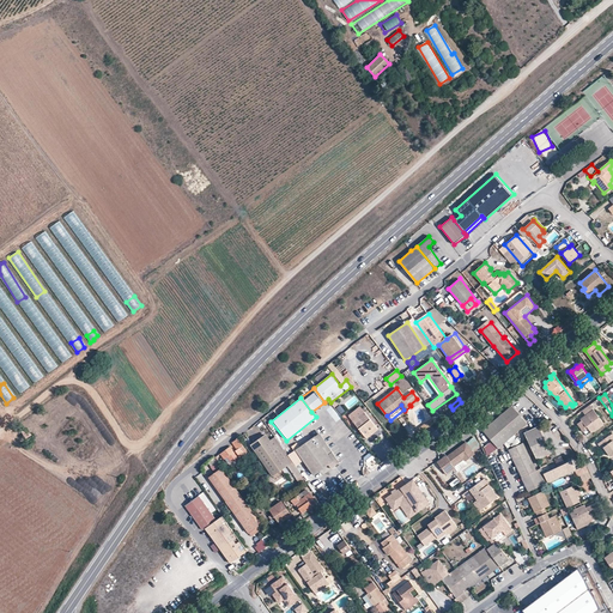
[(370,444),(382,435),(359,406),(347,416),(370,444)]
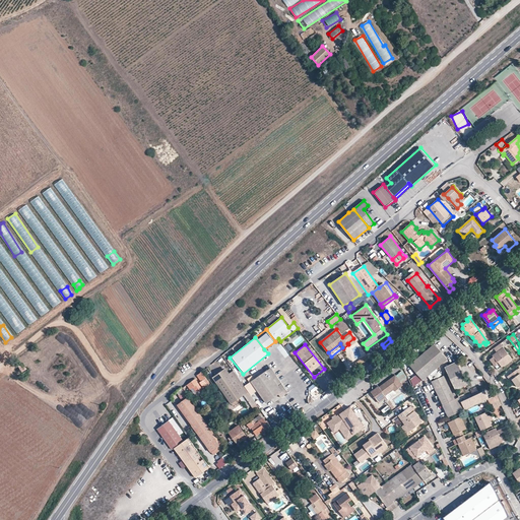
[(410,365),(423,380),(447,359),(435,344),(410,365)]
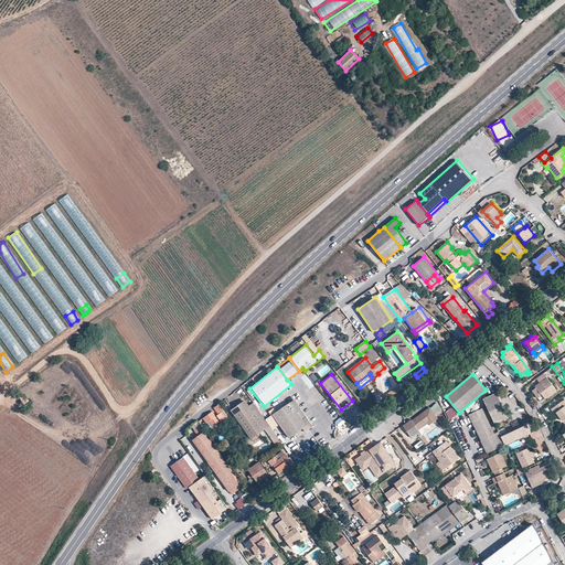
[(548,376),(537,385),(541,390),(536,392),(539,394),(542,392),(546,397),(557,388),(548,376)]
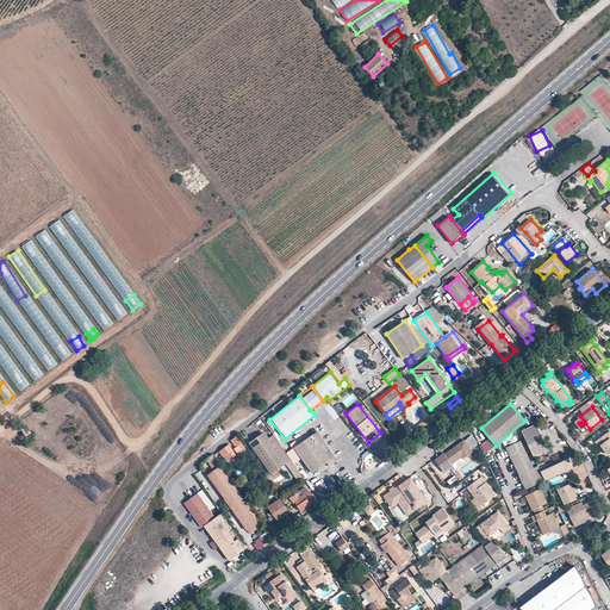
[(423,428),(433,422),(429,417),(419,424),(423,428)]
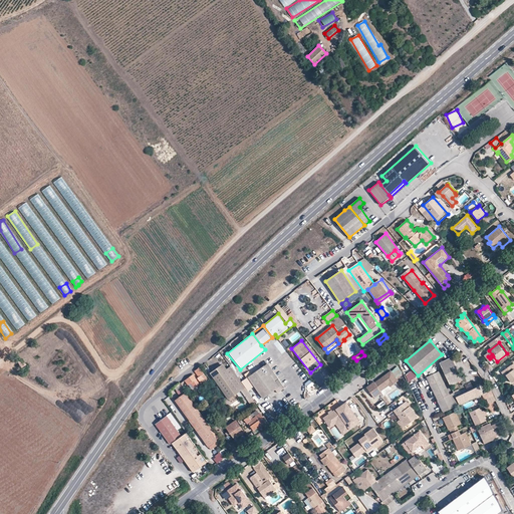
[(468,391),(452,357),(440,363),(454,393),(456,397),(468,391)]
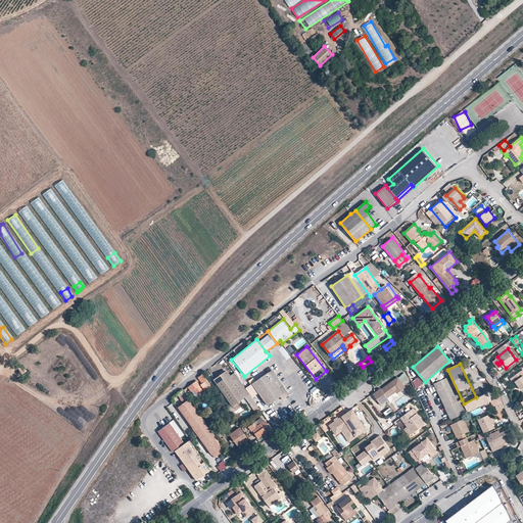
[(22,365),(20,366),(17,368),(22,375),(27,372),(22,365)]
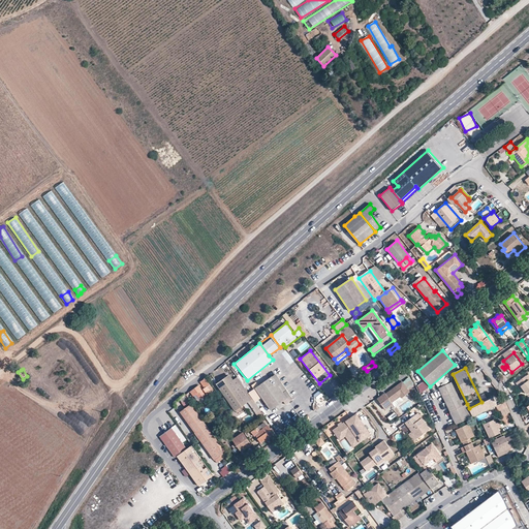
[(528,392),(528,379),(526,375),(517,382),(523,393),(525,391),(527,394),(528,392)]
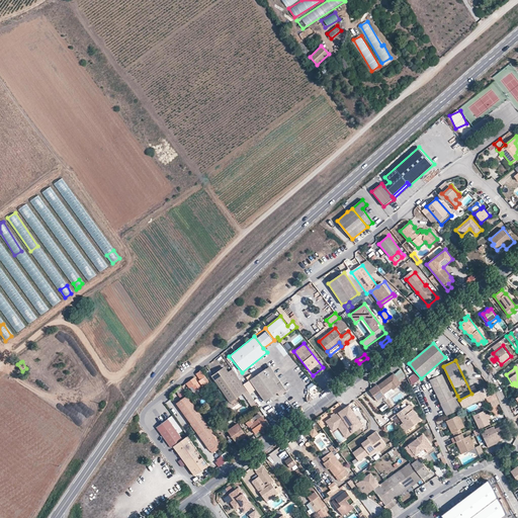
[(248,391),(232,368),(227,372),(224,368),(213,375),(232,402),(242,394),(248,391)]
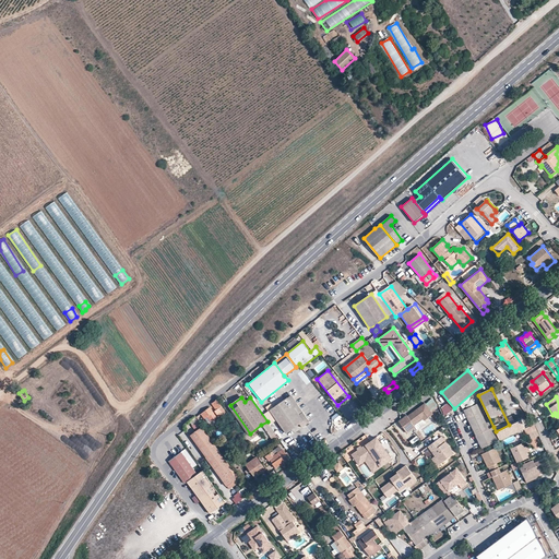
[(301,427),(309,423),(302,413),(299,415),(287,399),(270,411),(271,412),(270,413),(275,420),(276,419),(286,433),(299,424),(301,427)]
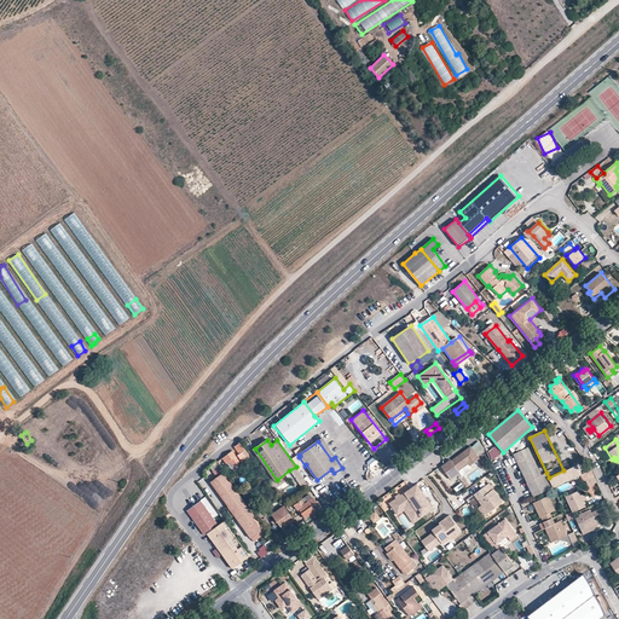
[(250,457),(239,443),(235,446),(239,453),(236,456),(232,451),(223,458),(226,463),(230,462),(233,467),(236,464),(238,467),(242,464),(239,462),(241,461),(238,458),(239,457),(243,461),(250,457)]
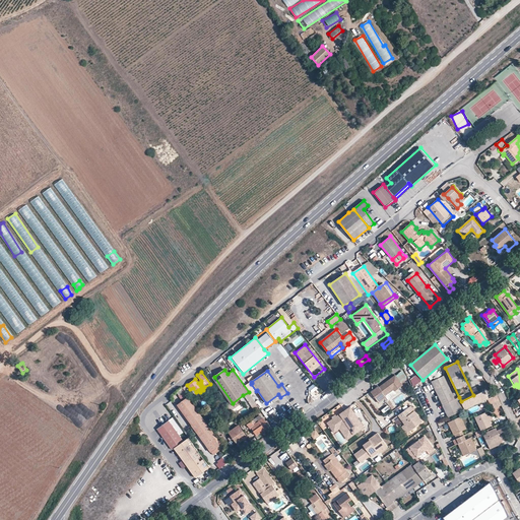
[(414,386),(421,380),(417,374),(410,380),(414,386)]
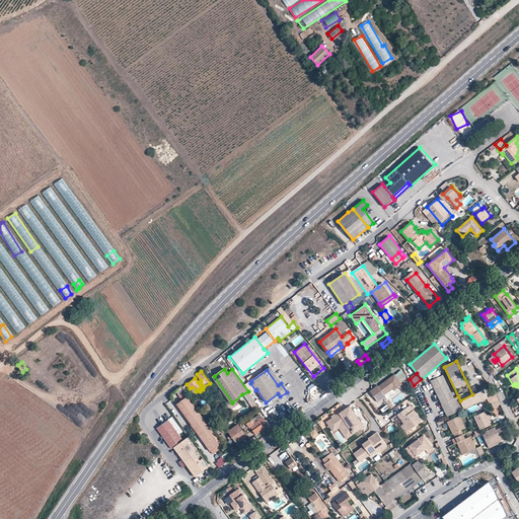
[(394,390),(402,384),(395,374),(378,386),(378,385),(370,391),(378,401),(386,396),(385,394),(393,388),(394,390)]
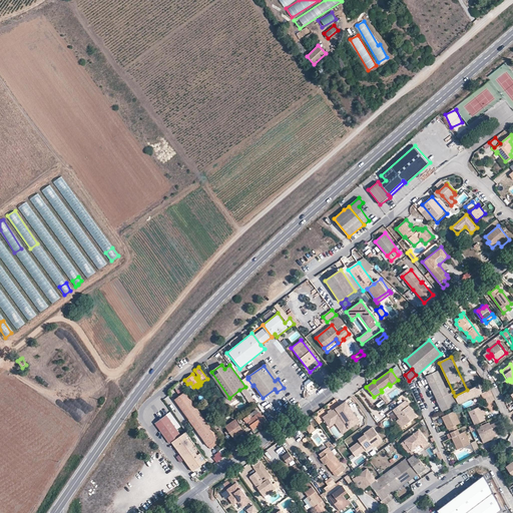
[(443,411),(459,403),(455,396),(453,392),(449,394),(438,371),(426,377),(443,411)]
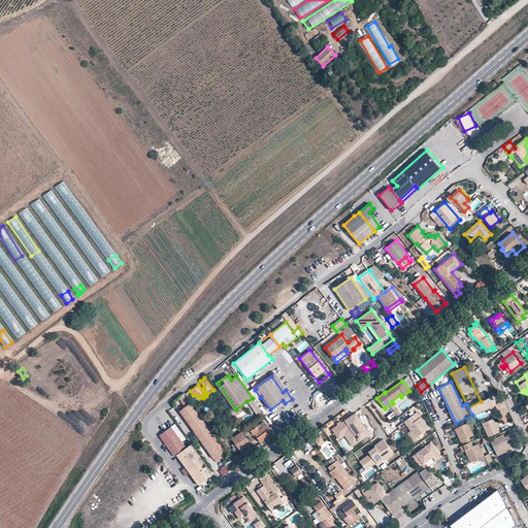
[(185,396),(179,399),(184,405),(188,403),(185,396)]
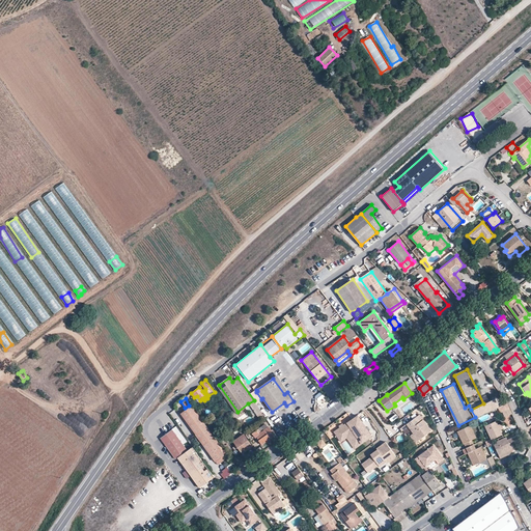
[(483,403),(471,410),(475,417),(475,418),(499,407),(495,398),(483,403)]
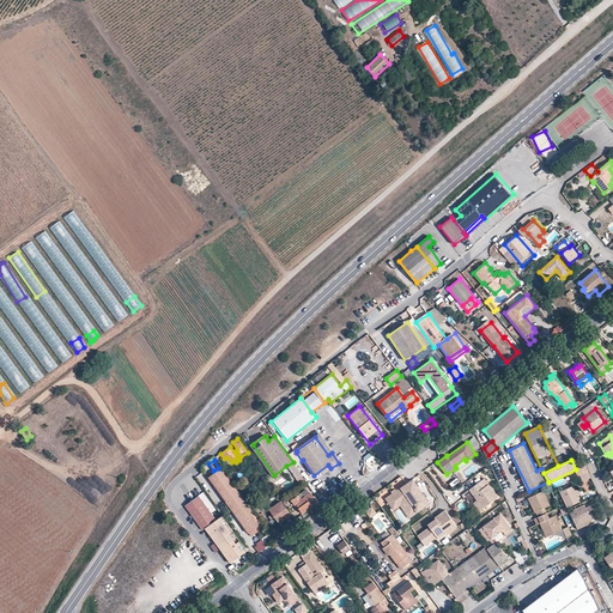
[(303,477),(293,462),(286,466),(297,480),(303,477)]
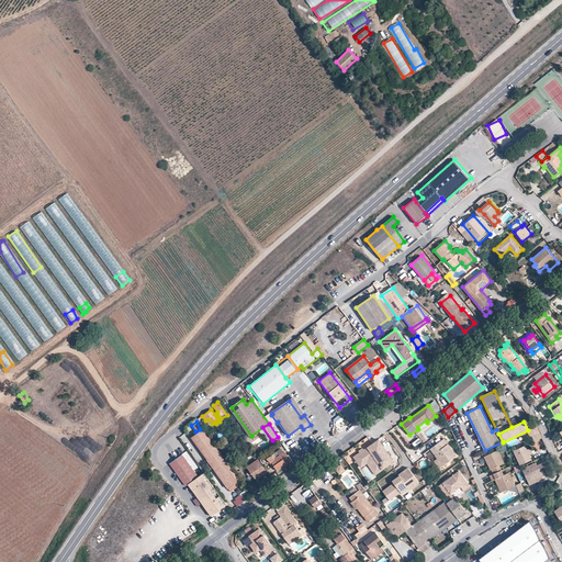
[(195,435),(192,437),(191,438),(228,489),(236,482),(239,480),(203,429),(195,435)]
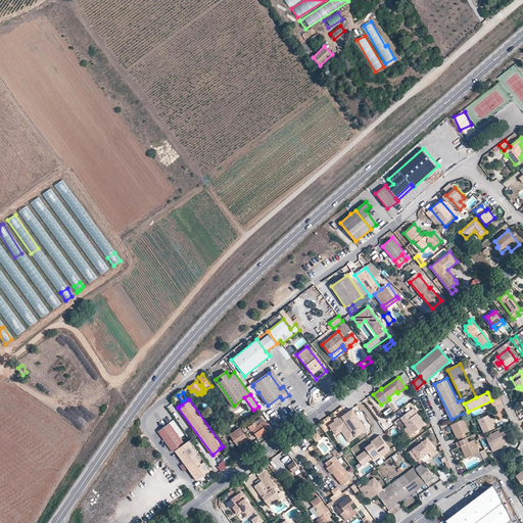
[(390,408),(383,413),(386,416),(392,411),(390,408)]
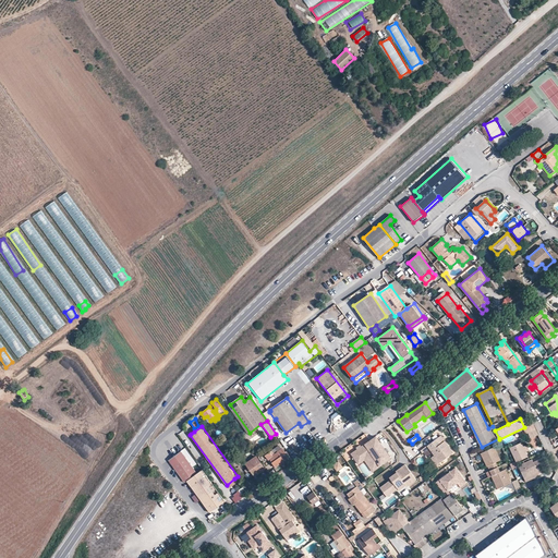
[(392,458),(376,436),(361,447),(358,449),(352,455),(356,460),(364,455),(376,470),(392,458)]
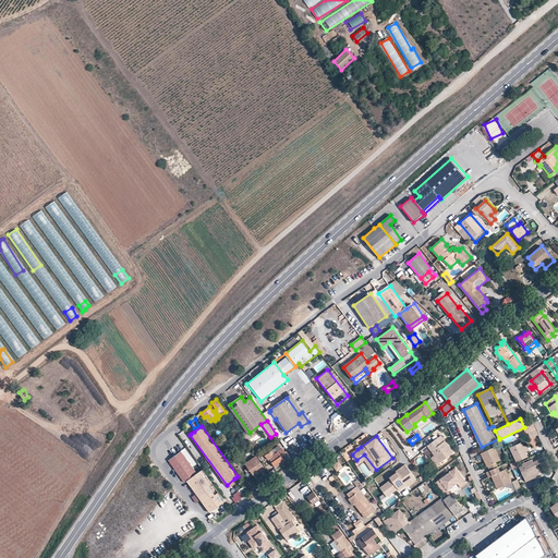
[(440,436),(426,446),(433,455),(429,457),(436,465),(452,452),(440,436)]
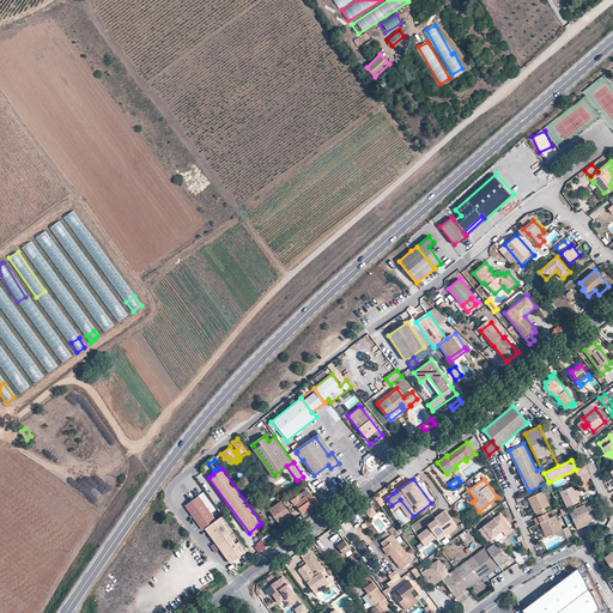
[(568,507),(580,501),(572,485),(560,491),(568,507)]
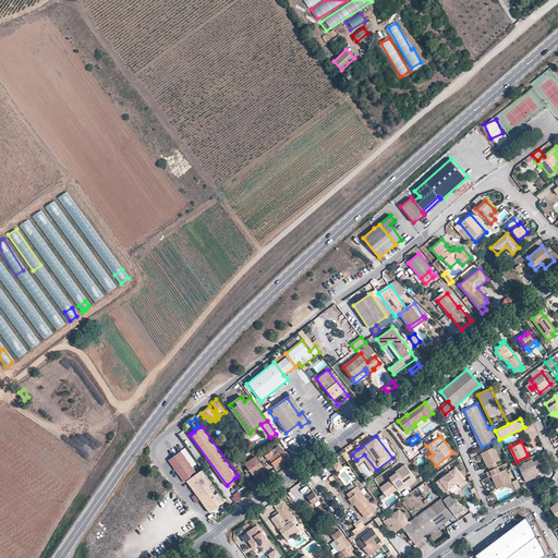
[(498,488),(511,482),(506,470),(500,472),(496,462),(500,460),(495,447),(481,453),(487,466),(488,466),(490,471),(493,475),(492,476),(498,488)]
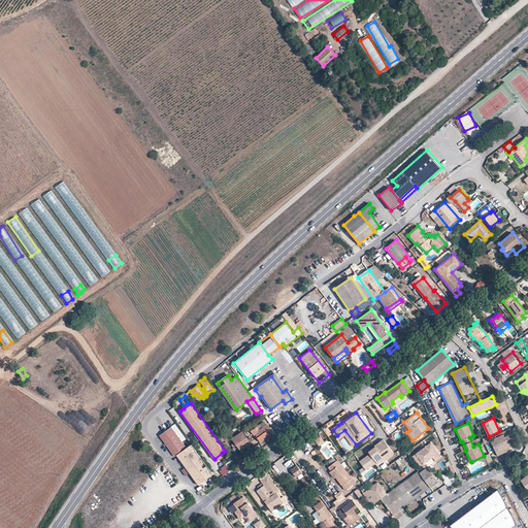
[(273,432),(267,425),(260,430),(257,427),(251,431),(254,435),(255,435),(260,441),(273,432)]
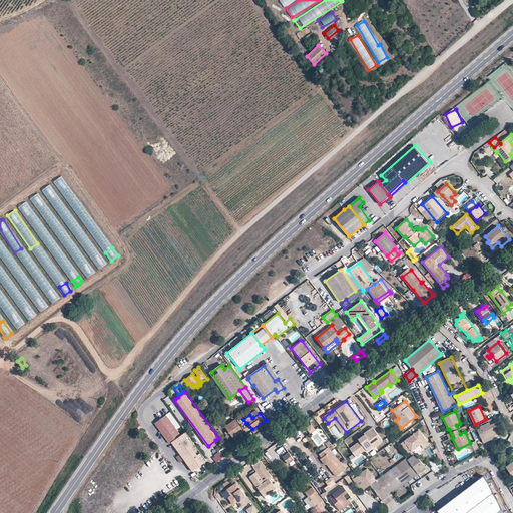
[(171,441),(180,435),(165,415),(155,423),(169,443),(171,441)]
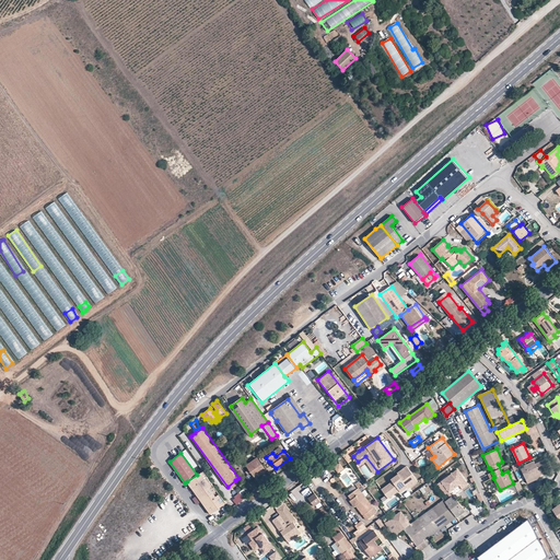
[(253,475),(264,468),(255,455),(244,463),(253,475)]
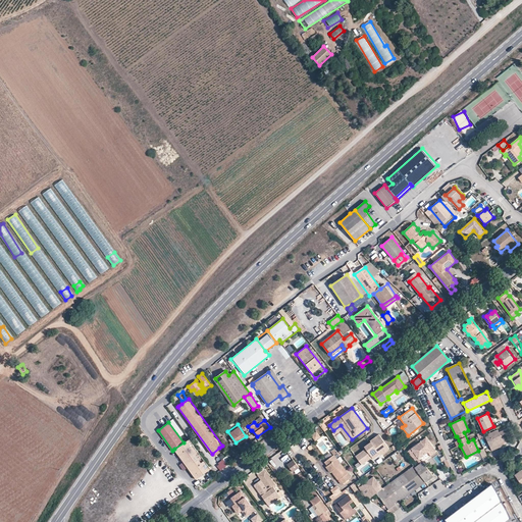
[(341,425),(333,430),(336,434),(342,430),(350,440),(352,439),(341,425)]
